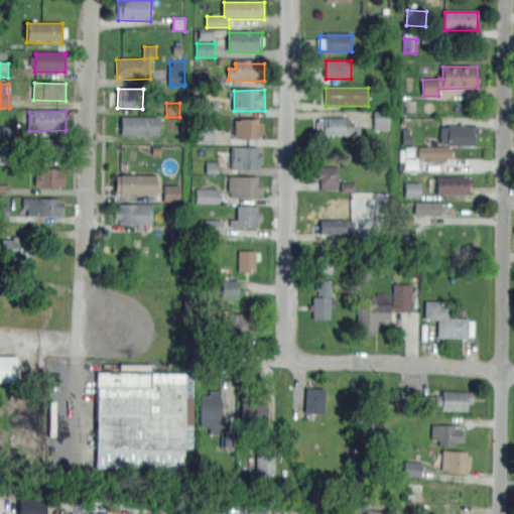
[(375,130),(390,130),(390,113),(375,113),(375,130)]
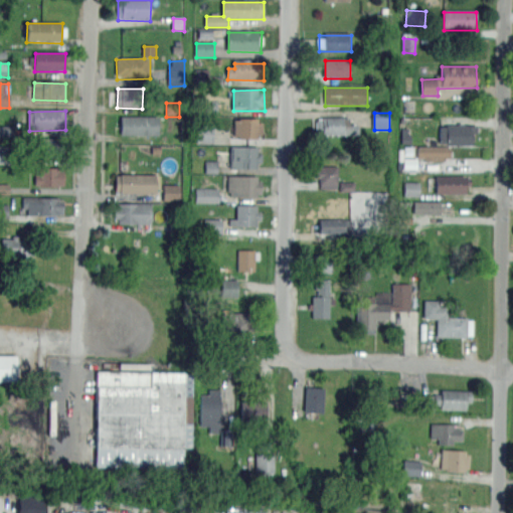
[(121,136),(160,137),(160,118),(121,118),(121,136)]
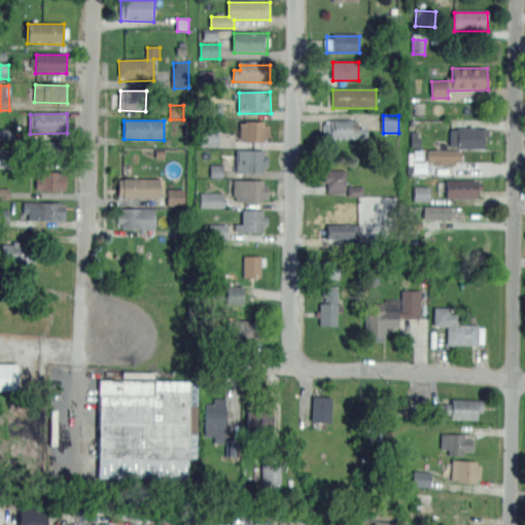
[(369,139),(369,130),(358,130),(358,123),(325,121),(324,139),(369,139)]
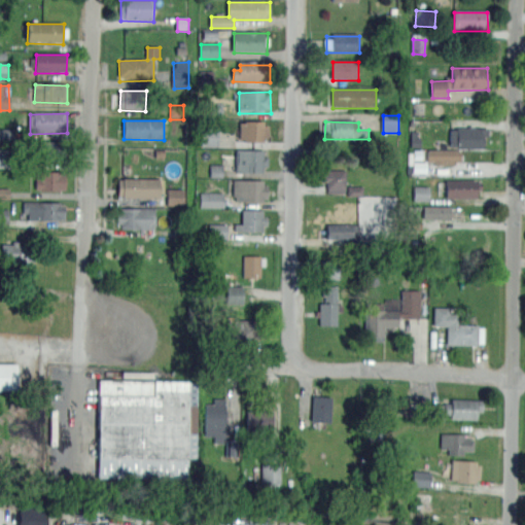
[(241,124),(240,141),(270,141),(270,124),(241,124)]
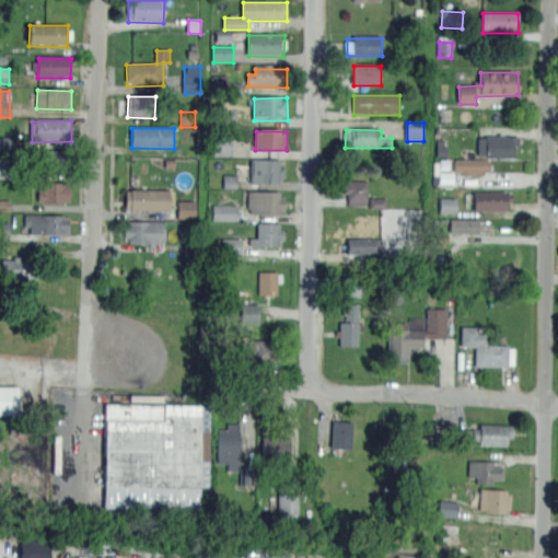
[(514,160),(514,146),(520,146),(520,138),(486,137),(486,159),(514,160)]
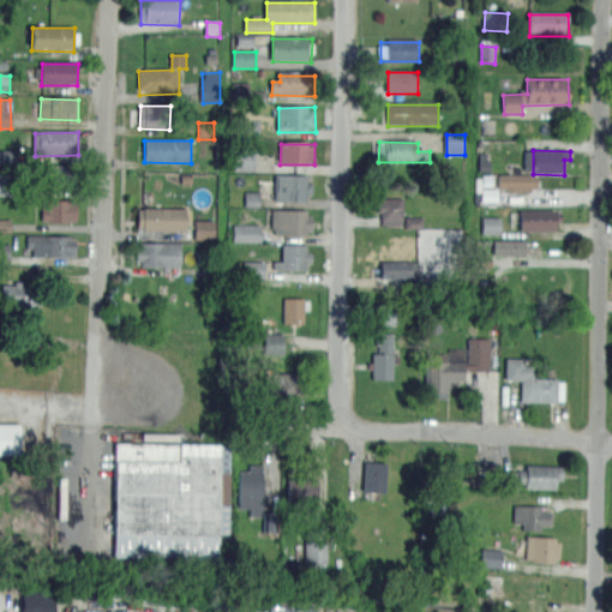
[(0,163),(18,165),(18,153),(0,151),(0,163)]
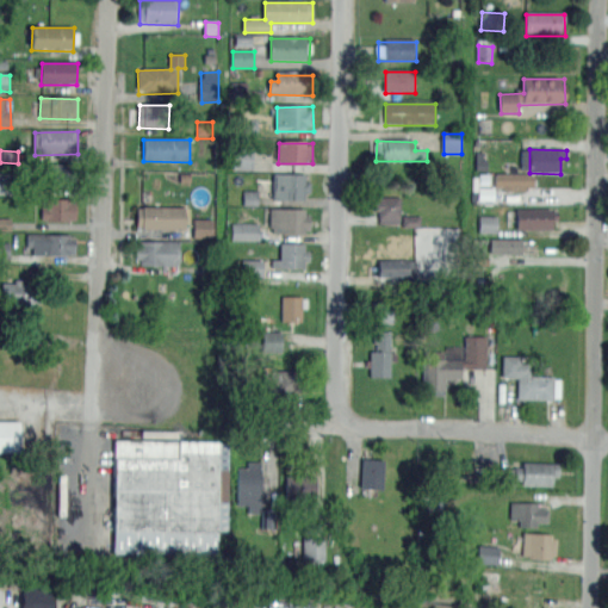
[(72,182),(72,166),(44,165),(44,181),(72,182)]
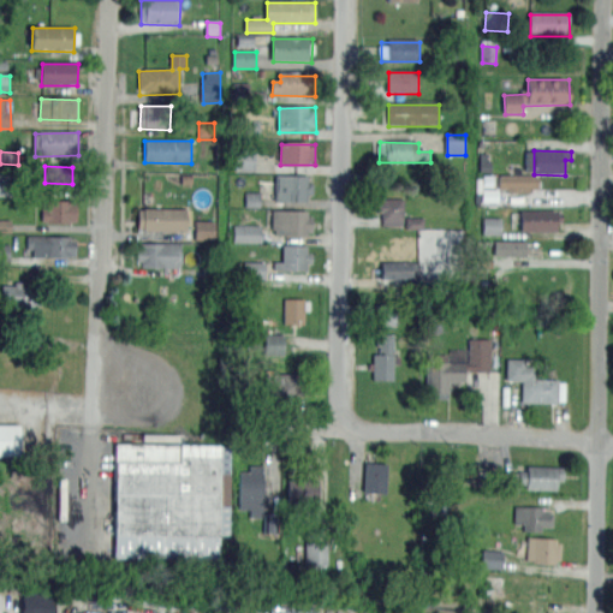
[(313,177),(277,176),(277,202),(311,203),(313,177)]
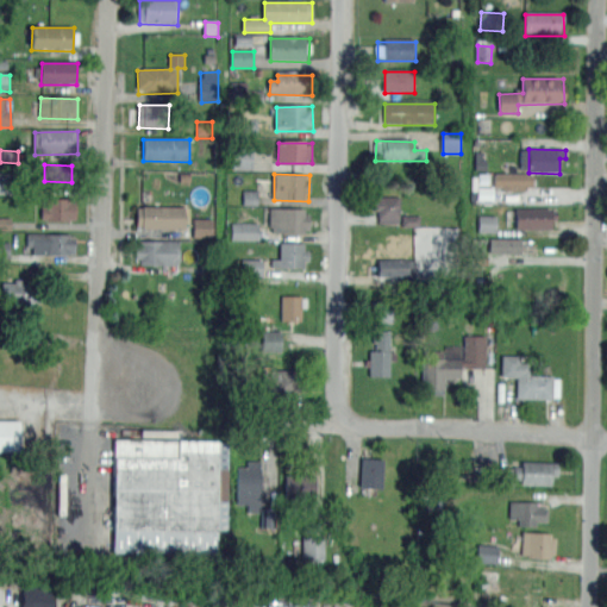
[(534,175),(495,175),(495,191),(534,191),(534,175)]
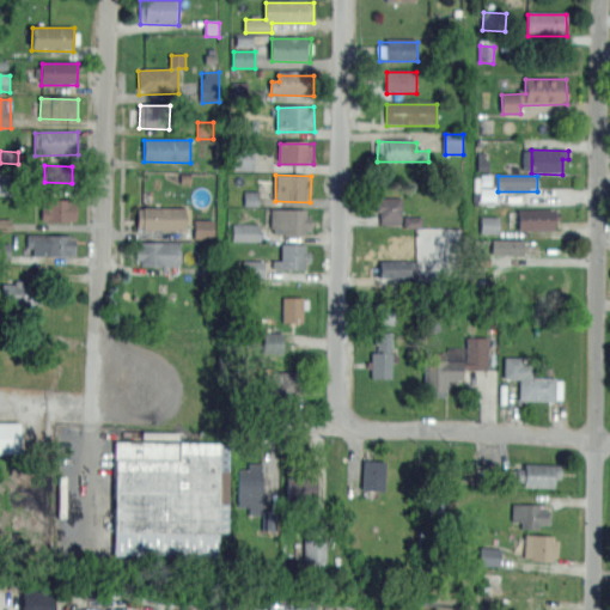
[(481,202),(496,203),(496,190),(481,189),(481,202)]
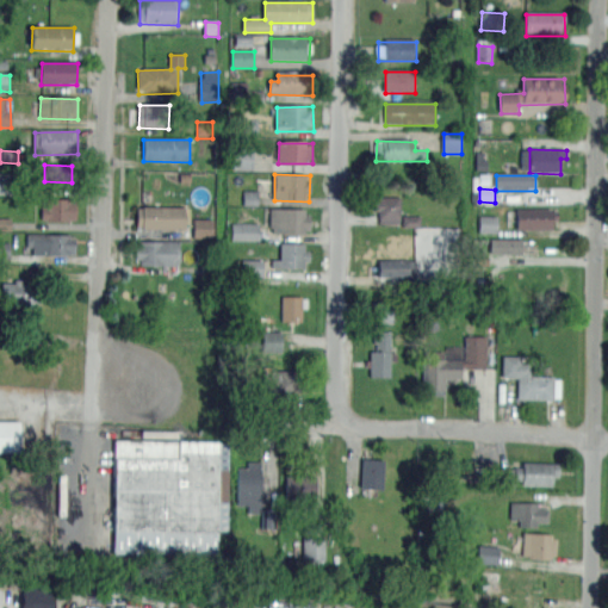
[(246,192),(244,208),(260,209),(261,192),(246,192)]
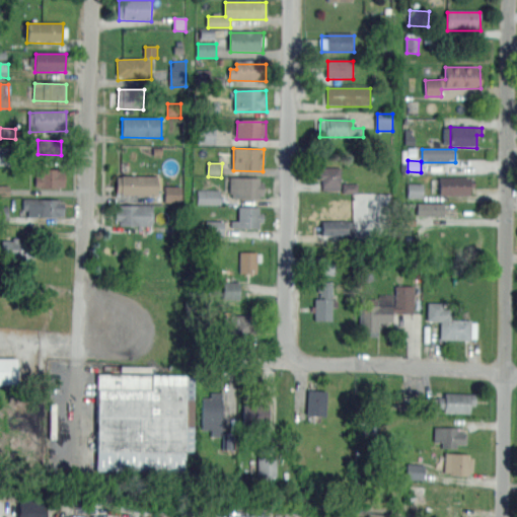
[(342,169),(318,169),(318,180),(323,180),(323,191),(341,192),(342,169)]
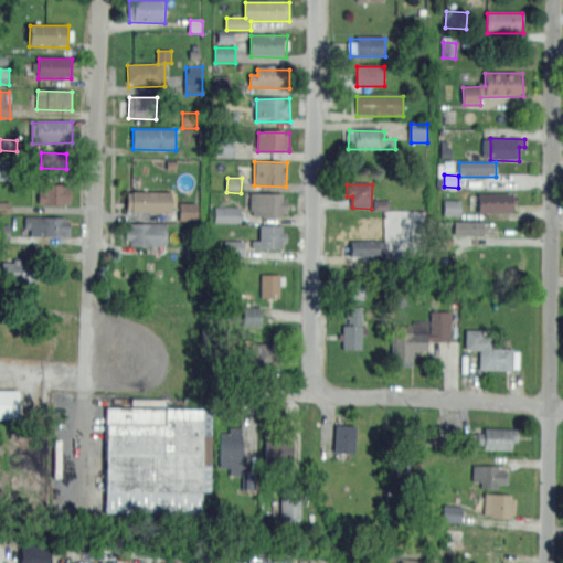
[(40,206),(71,206),(71,186),(40,186),(40,206)]
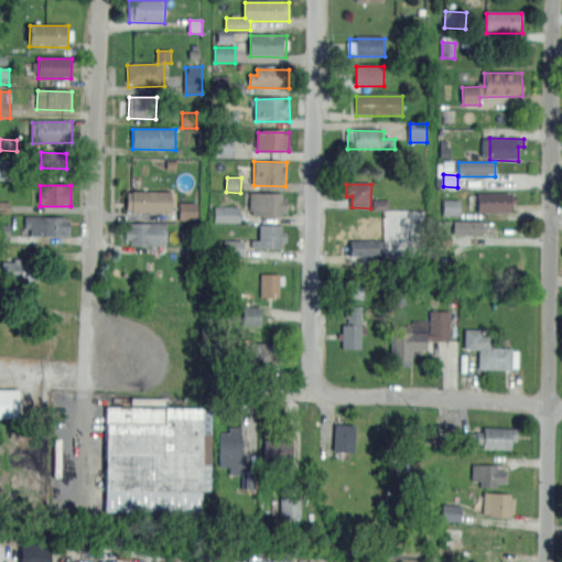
[(127,193),(127,214),(172,213),(171,192),(127,193)]
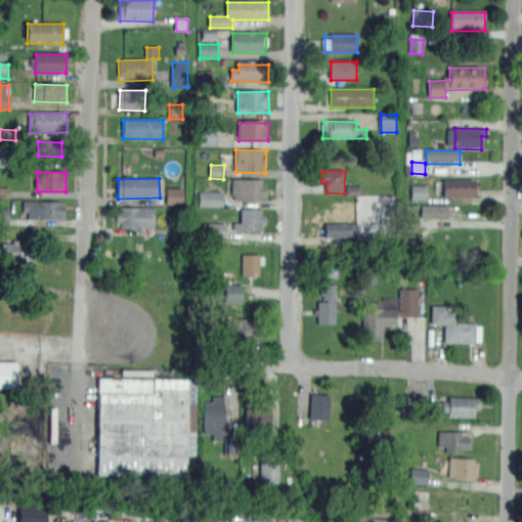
[(233,202),(266,201),(266,180),(232,180),(233,202)]
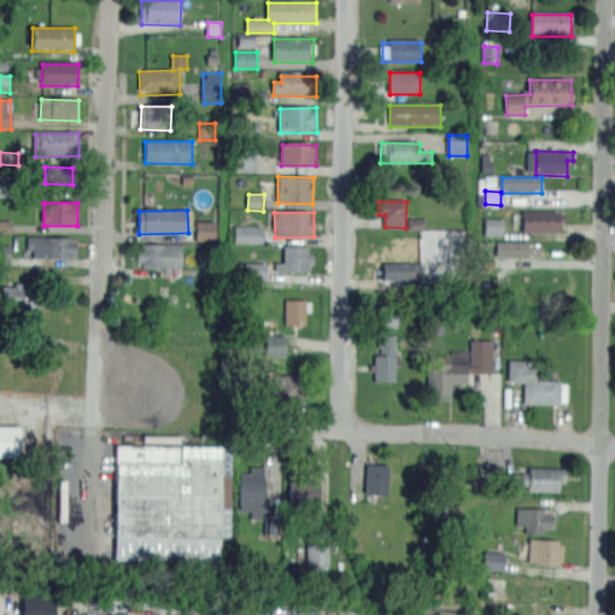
[(523,234),(563,234),(563,212),(523,214),(523,234)]
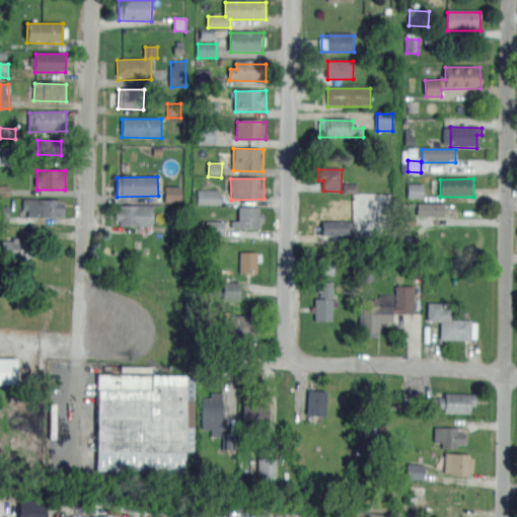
[(345,185),(344,195),(359,195),(360,185),(345,185)]
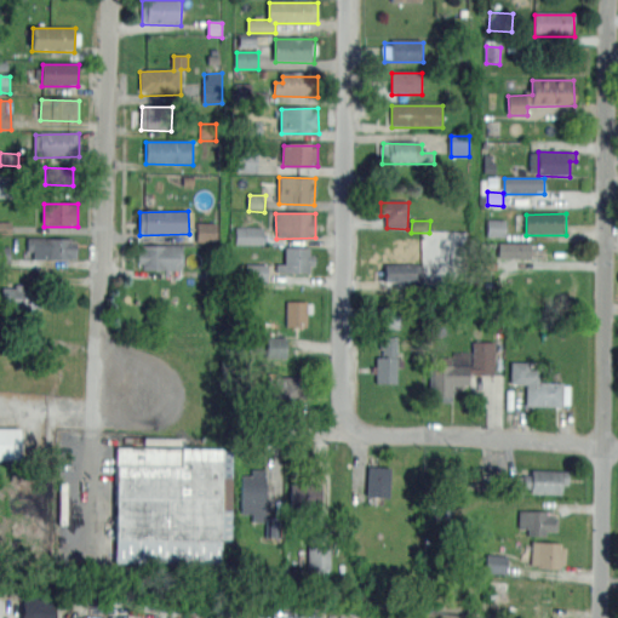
[(507,238),(507,221),(488,221),(488,238),(507,238)]
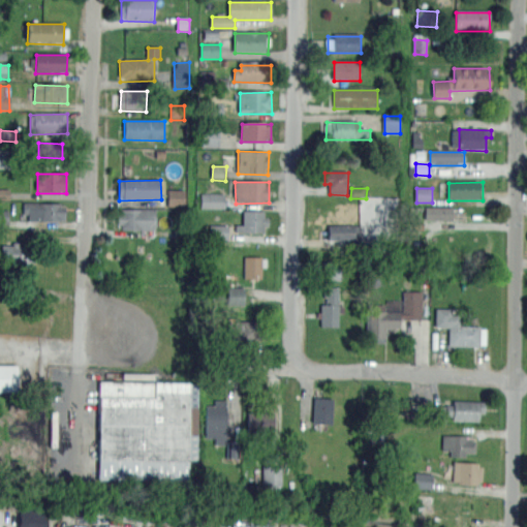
[(0,190),(10,190),(10,202),(0,200),(0,190)]
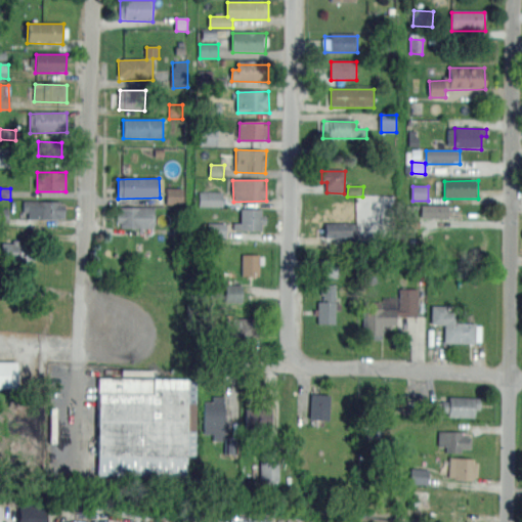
[(166,189),(167,206),(183,206),(183,189),(166,189)]
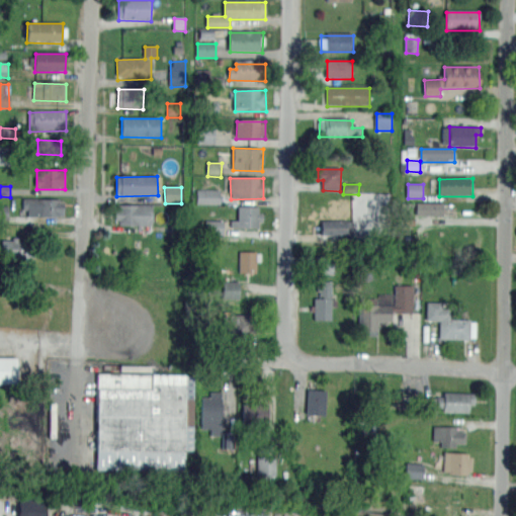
[(221,191),(197,190),(197,204),(221,205),(221,191)]
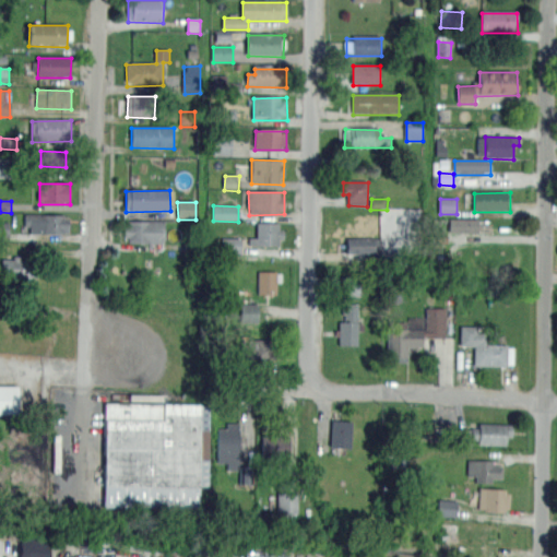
[(27,235),(70,235),(70,216),(27,215),(27,235)]
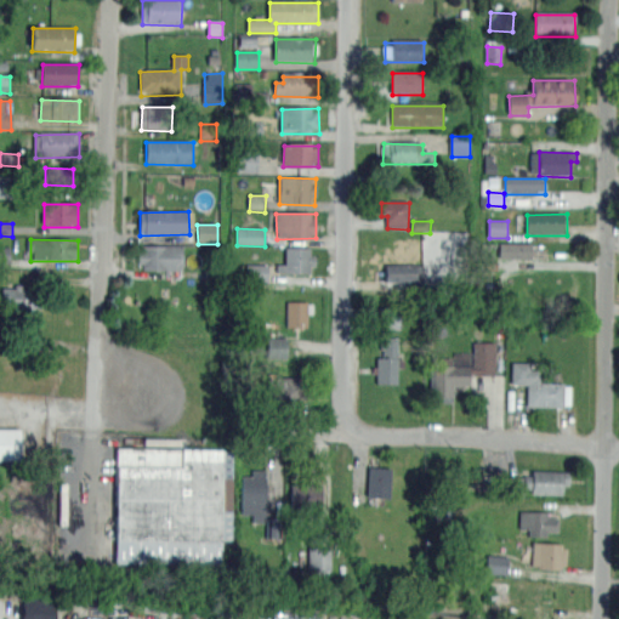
[(533,245),(501,244),(500,259),(532,260),(533,245)]
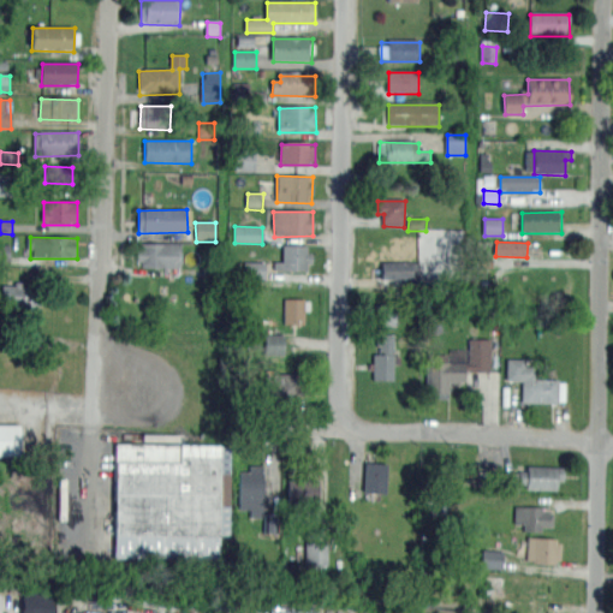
[(182,269),(182,244),(140,245),(140,269),(182,269)]
